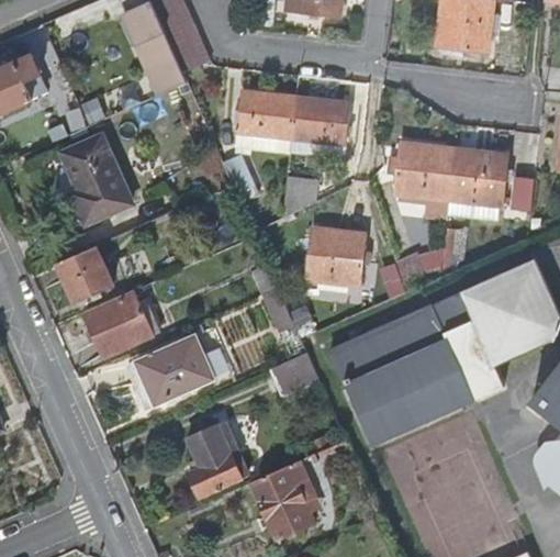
[(149,0),(150,2),(183,76),(209,65),(180,0),(149,0)]
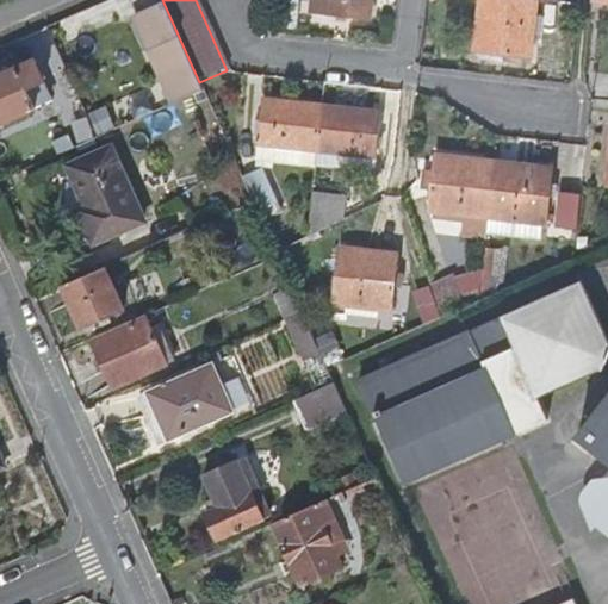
[(371,14),(372,0),(329,0),(328,11),(371,14)]
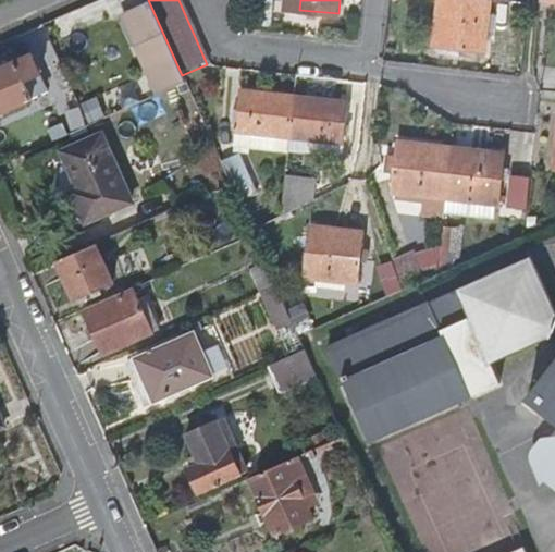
[(436,0),(432,47),(483,52),(484,40),(488,14),(490,0),(436,0)]
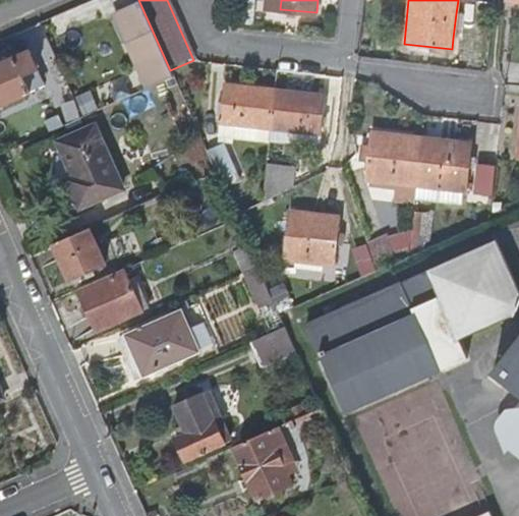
[(135,63),(147,90),(173,78),(170,70),(139,2),(114,14),(126,42),(132,40),(141,60),(135,63)]
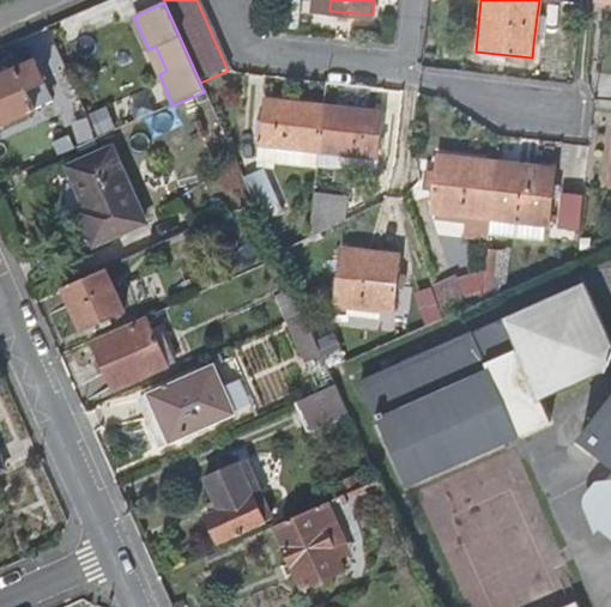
[(314,7),(298,7),(297,19),(313,20),(314,7)]
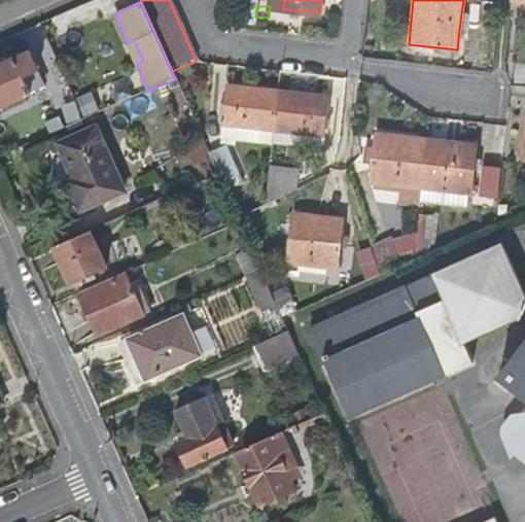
[(461,13),(458,38),(464,38),(467,14),(461,13)]
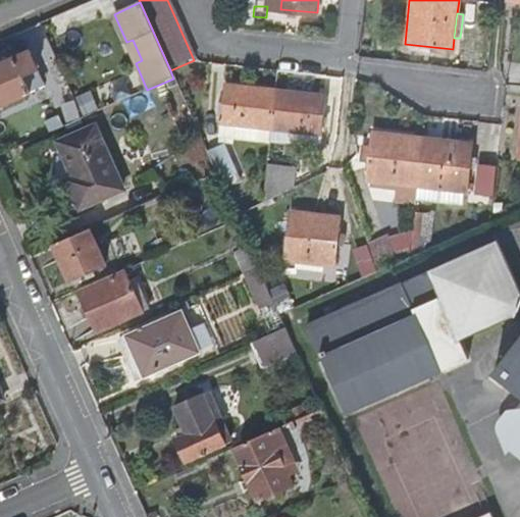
[(0,103),(43,84),(29,52),(0,64),(0,103)]
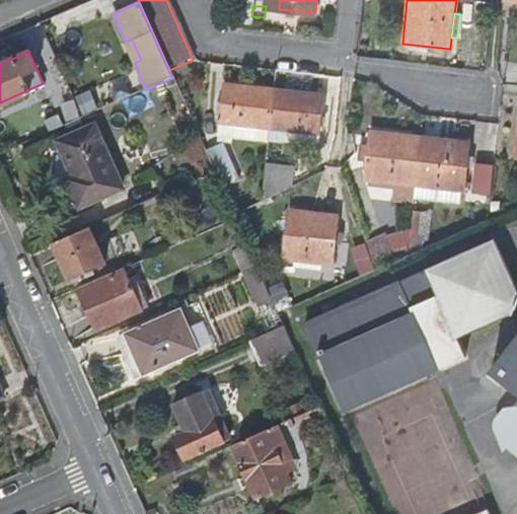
[(263,125),(268,88),(221,82),(219,93),(215,92),(213,111),(218,112),(216,120),(219,121),(263,125)]
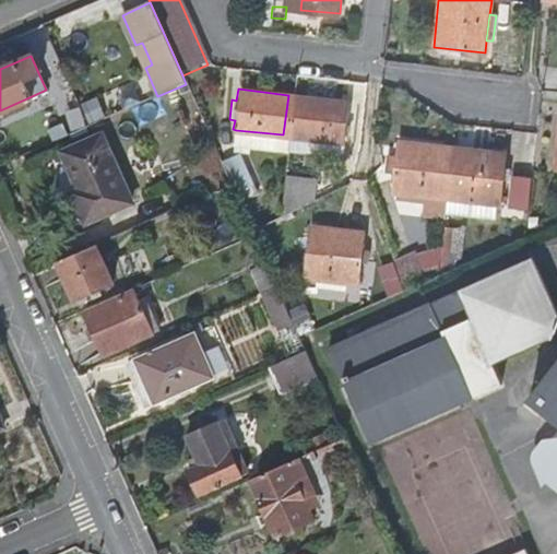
[(345,102),(288,95),(283,134),(341,141),(345,102)]
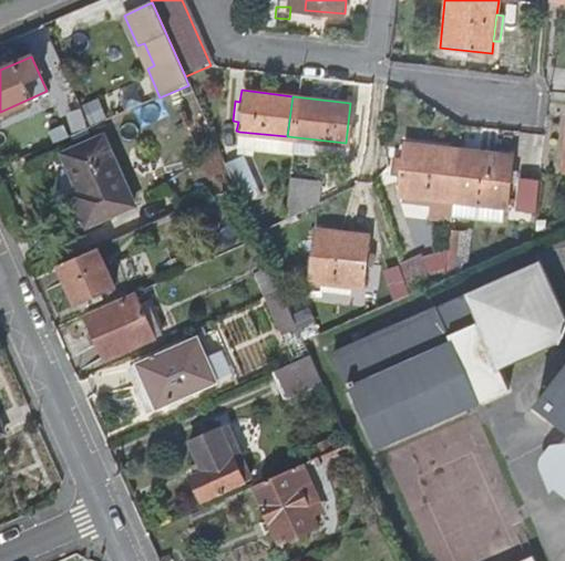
[(82,106),(91,128),(108,121),(99,100),(82,106)]
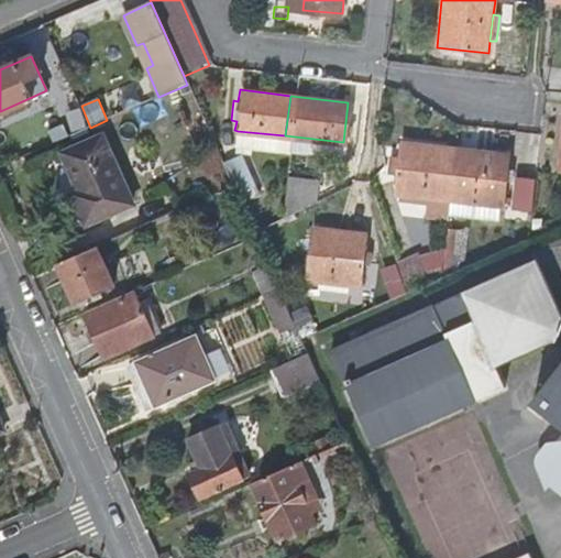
[(53,143),(68,137),(63,124),(47,132),(53,143)]
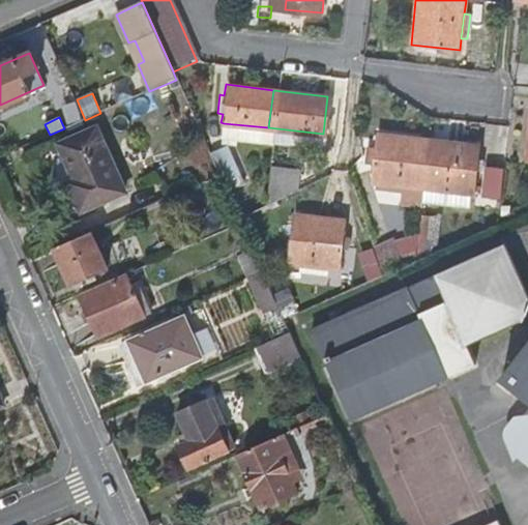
[(268,127),(224,123),(222,138),(266,142),(268,127)]
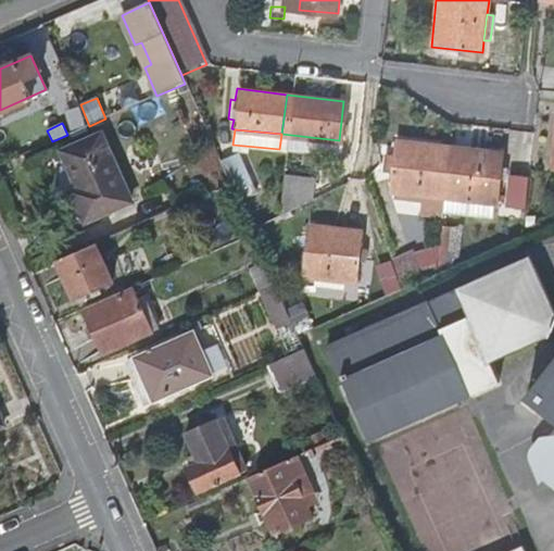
[(281,134),(279,149),(339,154),(339,140),(281,134)]
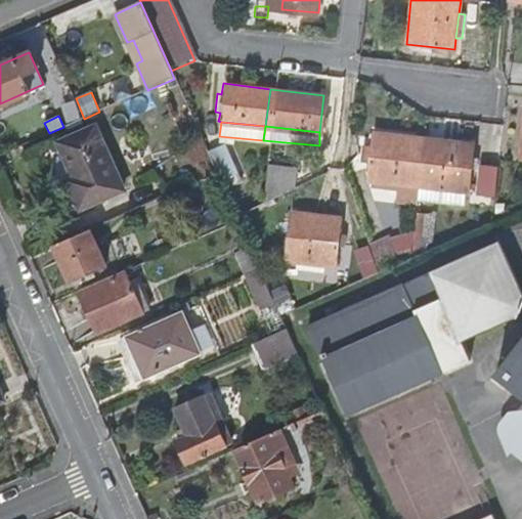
[(121,190),(93,129),(56,144),(72,178),(66,182),(78,209),(121,190)]
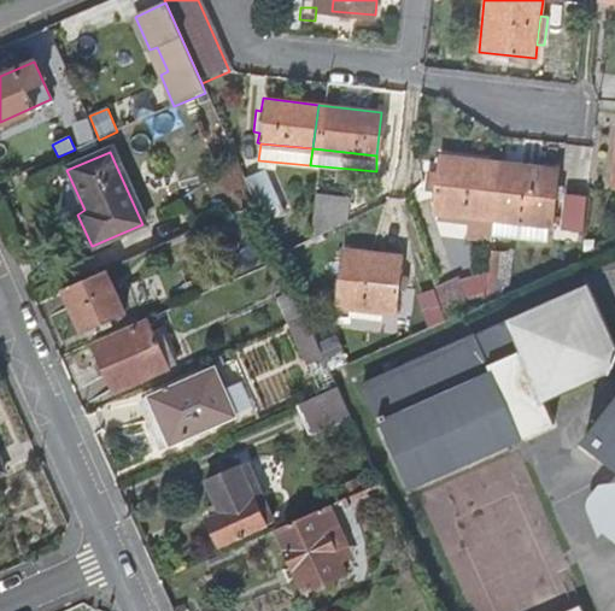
[(450,215),(488,219),(496,164),(440,157),(434,213),(450,215)]
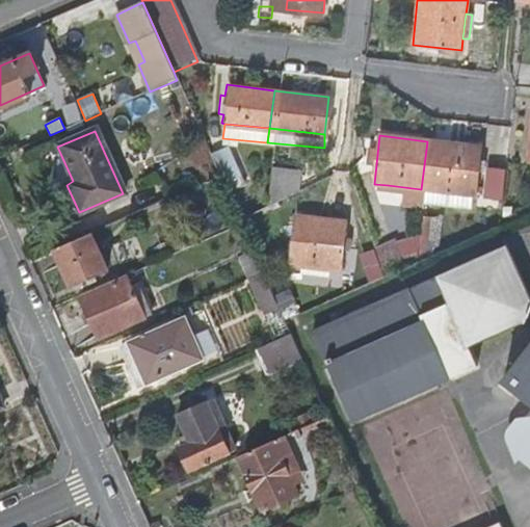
[(427,141),(421,189),(474,195),(476,195),(481,148),(427,141)]
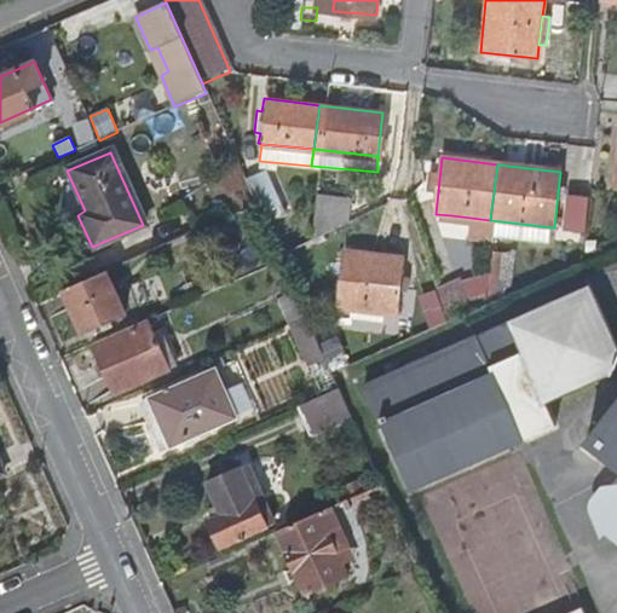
[(281,204),(272,184),(266,169),(244,179),(251,194),(255,206),(265,225),(286,215),(281,204)]
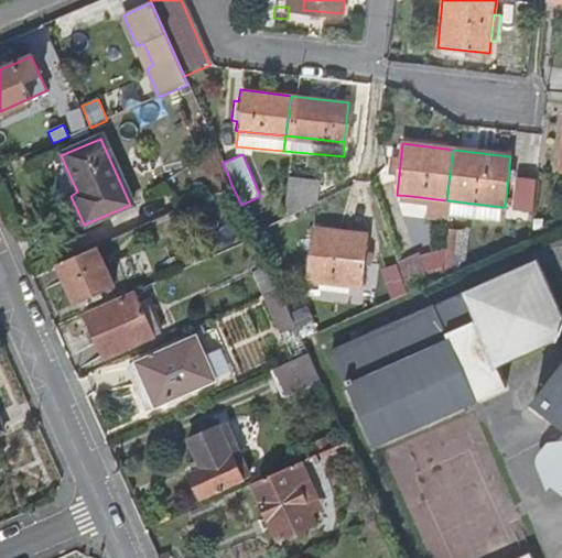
[(311,177),(281,173),(276,211),(309,196),(311,177)]
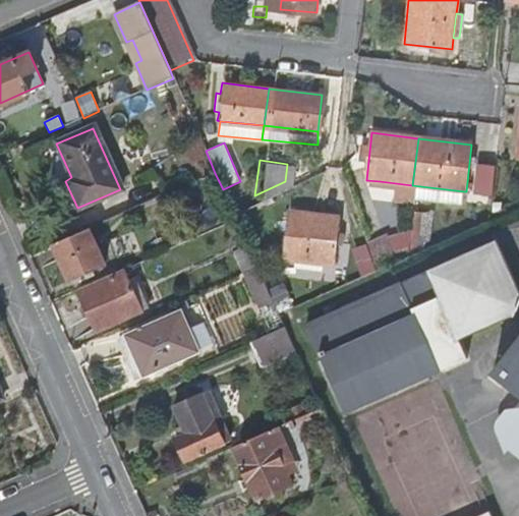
[(482,194),(485,166),(478,165),(476,194),(482,194)]
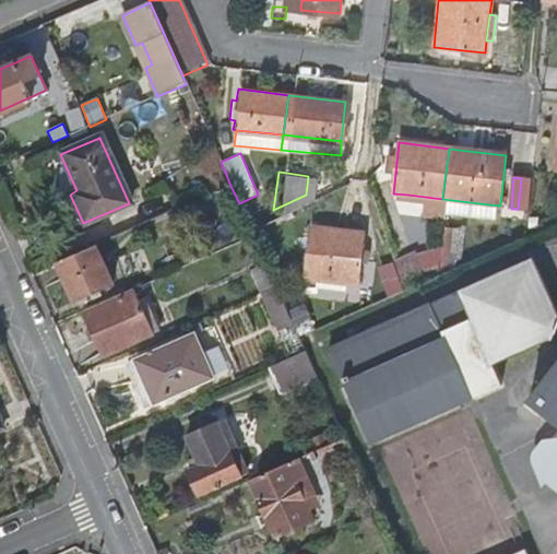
[(442,199),(407,195),(405,204),(429,207),(427,217),(440,219),(440,214),(442,199)]
